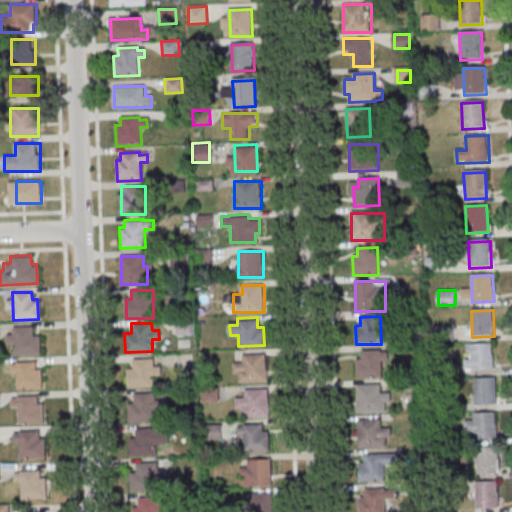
[(12,326),(32,325),(32,335),(38,335),(39,353),(13,354),(13,343),(5,343),(4,333),(12,333),(12,326)]
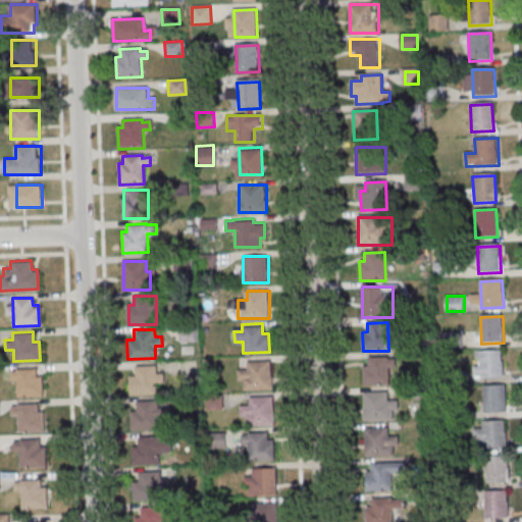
[(479,352),(502,351),(503,378),(480,379),(479,352)]
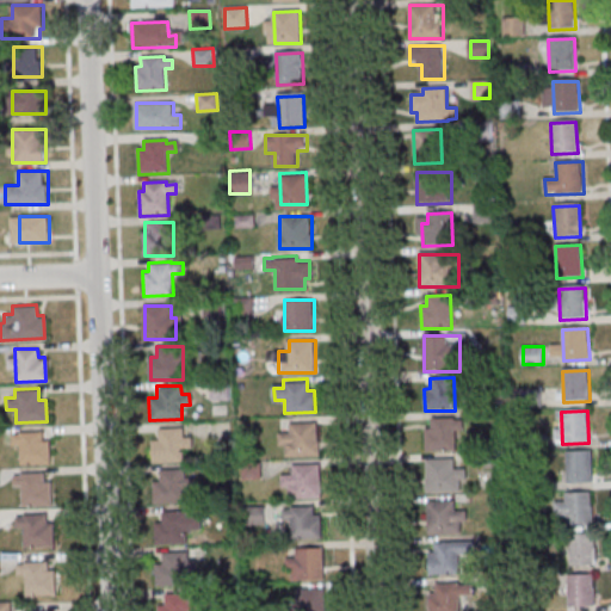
[(460,419),(426,419),(426,452),(460,452),(460,419)]
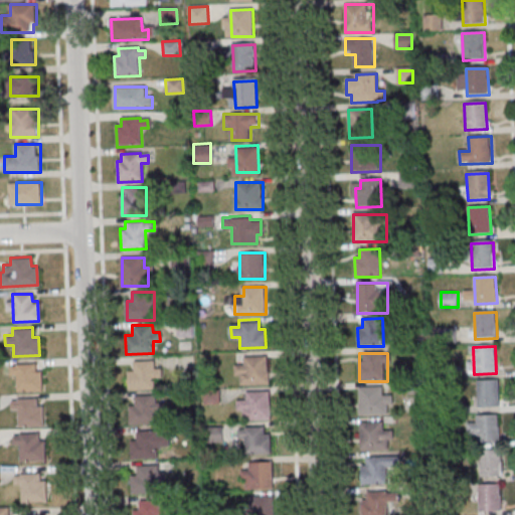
[(240,356),(266,355),(267,382),(240,383),(240,373),(233,373),(232,363),(240,363),(240,356)]
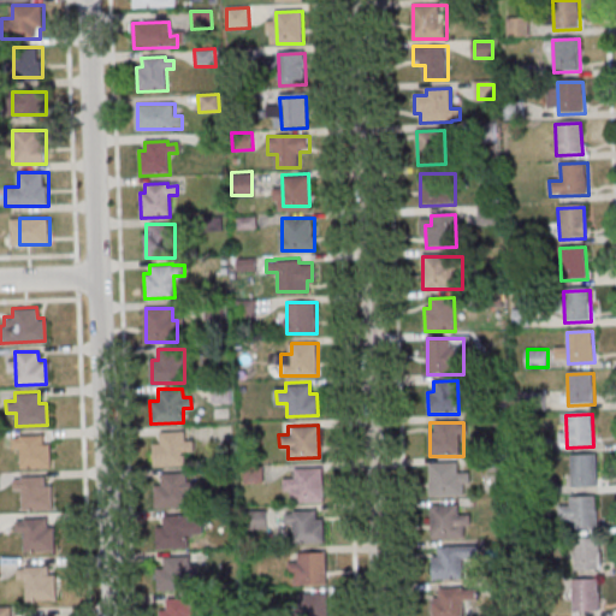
[(159,431),(159,442),(152,443),(152,465),(184,465),(184,450),(193,450),(193,438),(184,439),(184,430),(159,431)]
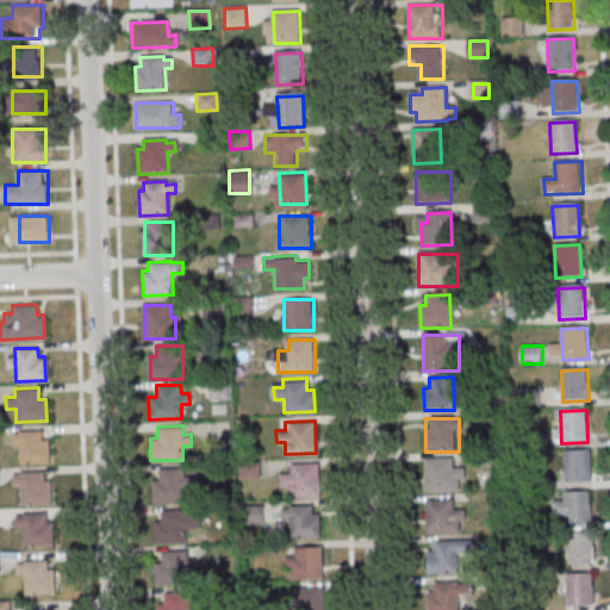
[(18,430),(41,429),(42,439),(48,437),(49,462),(19,462),(18,430)]
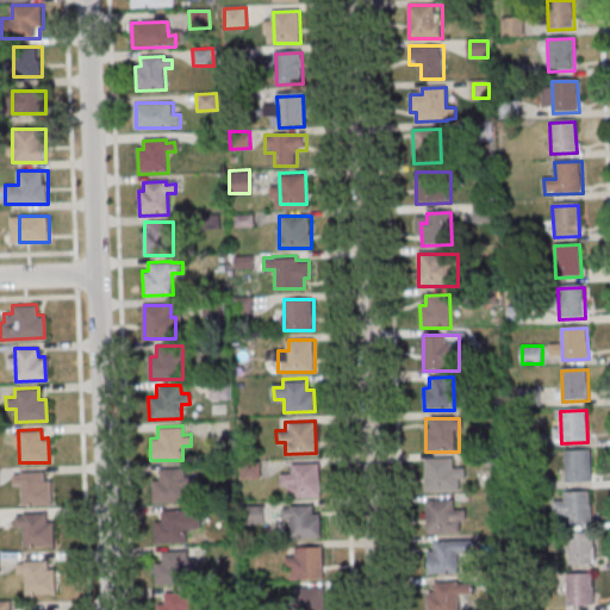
[(565,453),(591,452),(592,483),(566,484),(565,453)]
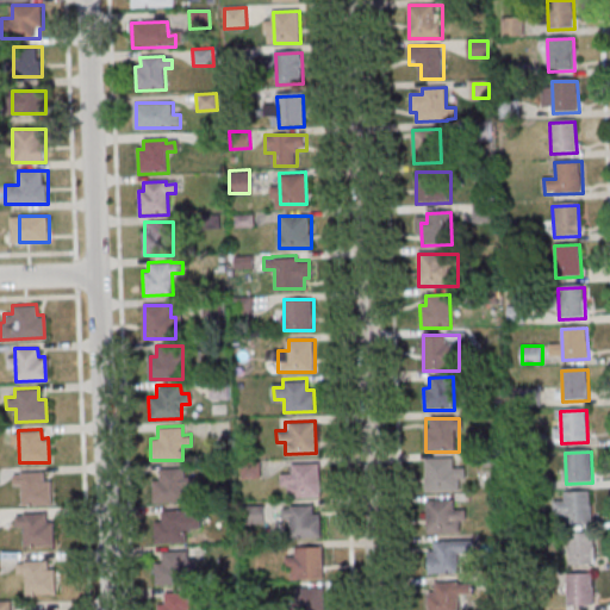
[(424,459),(425,492),(459,491),(458,480),(464,479),(464,470),(453,470),(453,459),(424,459)]
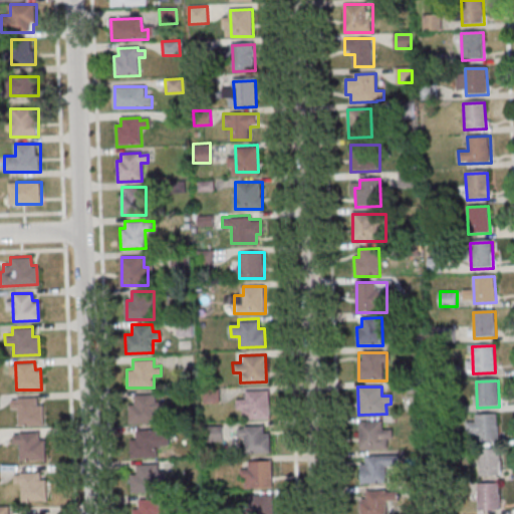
[(244,390),(267,389),(269,417),(242,418),(241,409),(235,409),(235,398),(245,397),(244,390)]
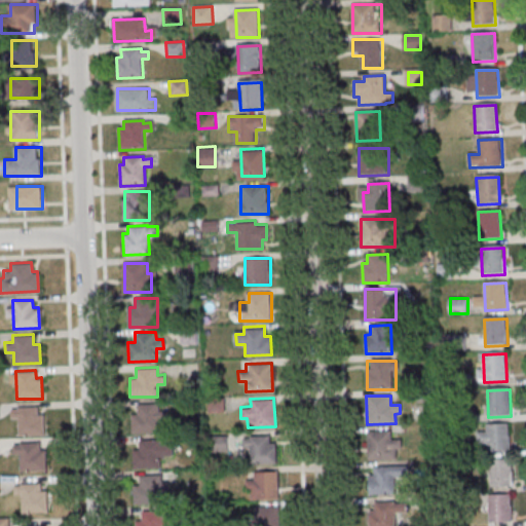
[(138,403),(138,413),(130,413),(132,433),(159,431),(159,419),(165,419),(165,410),(159,410),(158,403),(138,403)]
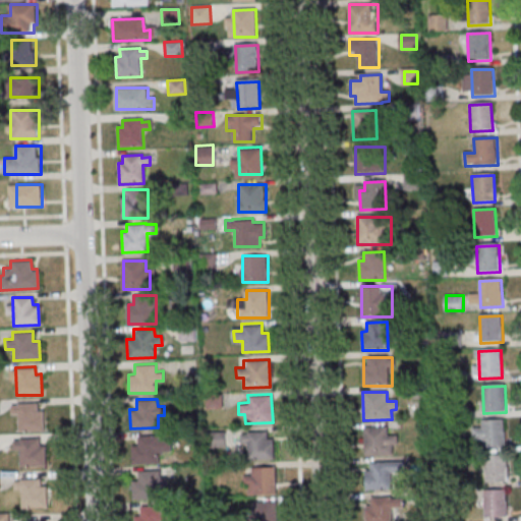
[(17,402),(37,401),(37,409),(43,408),(44,429),(18,429),(17,402)]
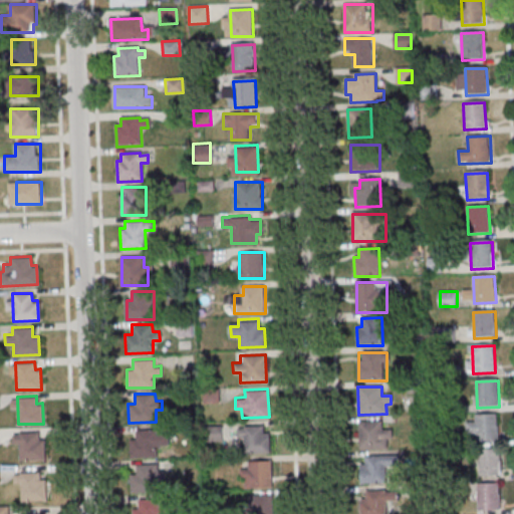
[(475,416),(497,415),(498,441),(476,442),(475,416)]
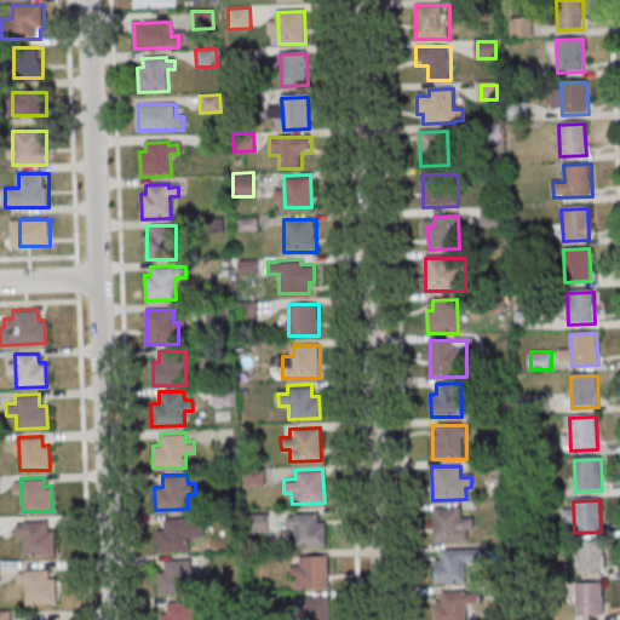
[(432,509),(434,543),(466,541),(466,529),(472,529),(472,518),(461,518),(460,507),(432,509)]
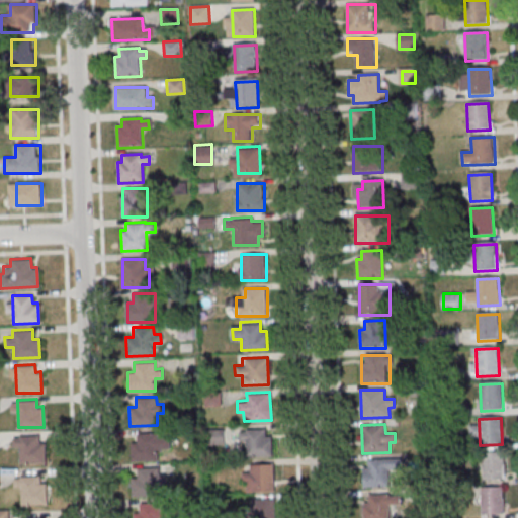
[(273,429),(244,429),(244,456),(273,456),(273,429)]
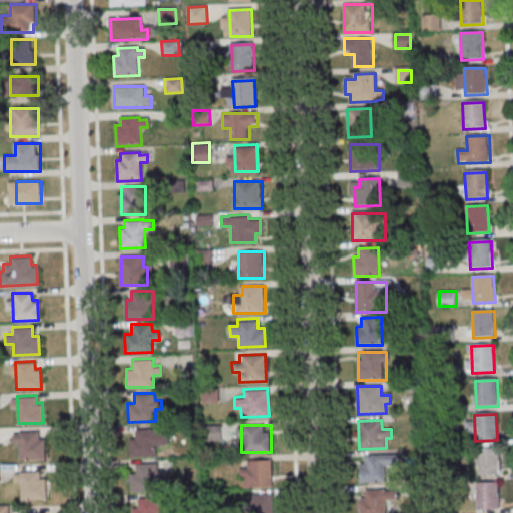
[(134,428),(135,437),(128,438),(129,457),(156,456),(156,444),(162,444),(162,435),(155,435),(155,428),(134,428)]
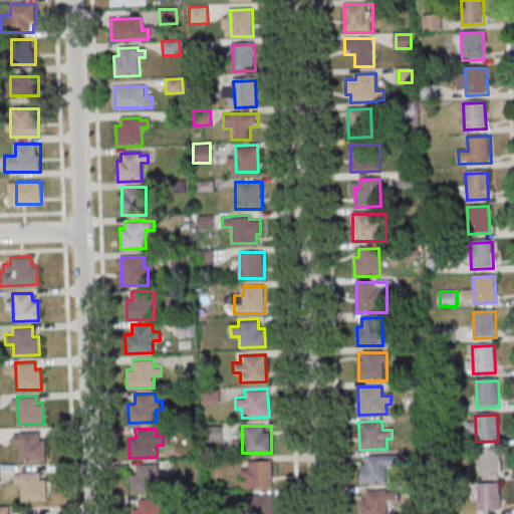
[(19,432),(38,431),(38,439),(44,438),(45,459),(20,459),(19,432)]
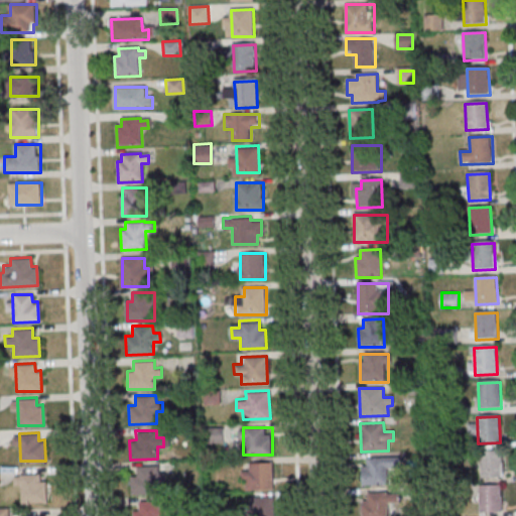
[(480,452),(502,452),(503,478),(481,479),(480,452)]
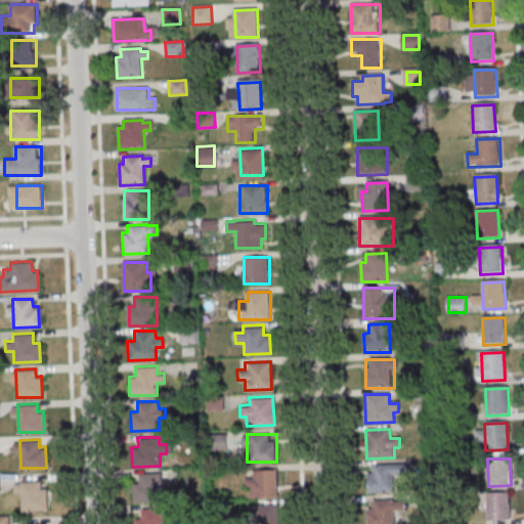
[(372,466),(406,465),(407,476),(393,476),(393,493),(367,493),(367,474),(372,474),(372,466)]
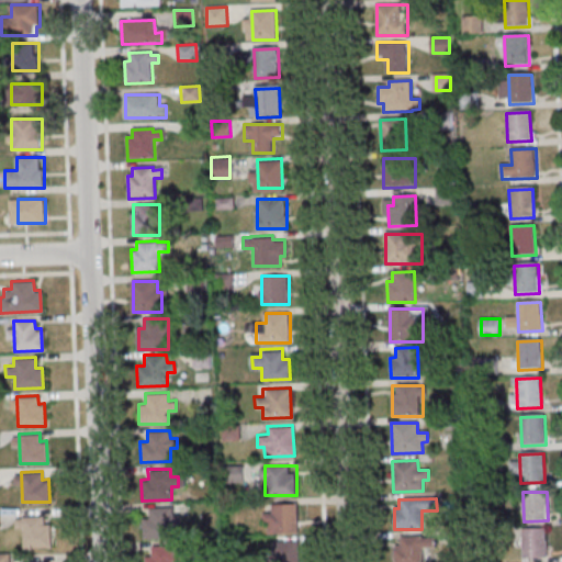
[(270,503),(296,502),(298,531),(267,532),(267,521),(261,521),(261,512),(270,512),(270,503)]
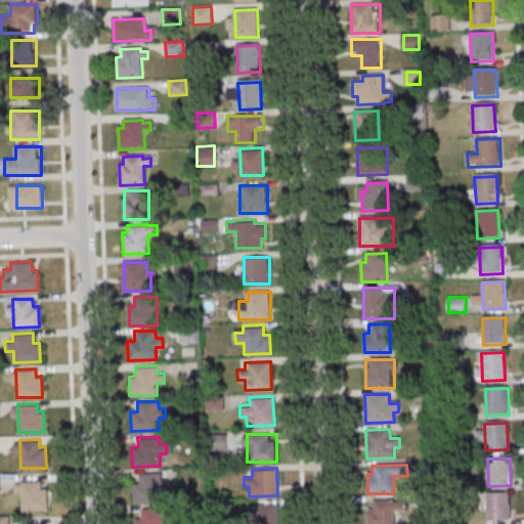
[(139,473),(139,483),(132,483),(133,503),(161,501),(161,489),(168,489),(167,480),(161,480),(160,473),(139,473)]
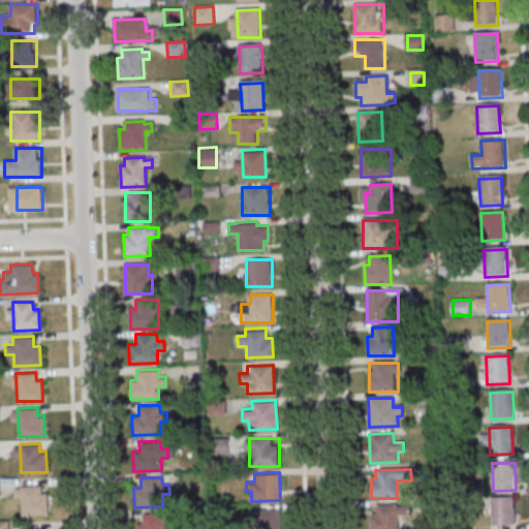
[(20,486),(39,486),(39,493),(45,493),(47,514),(21,515),(20,486)]
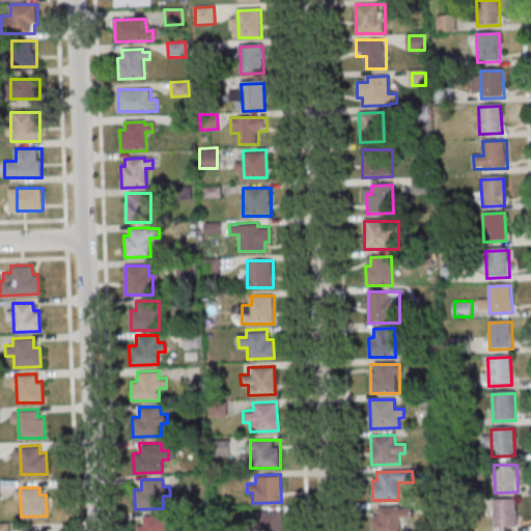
[(493,501),(515,500),(516,527),(494,528),(493,501)]
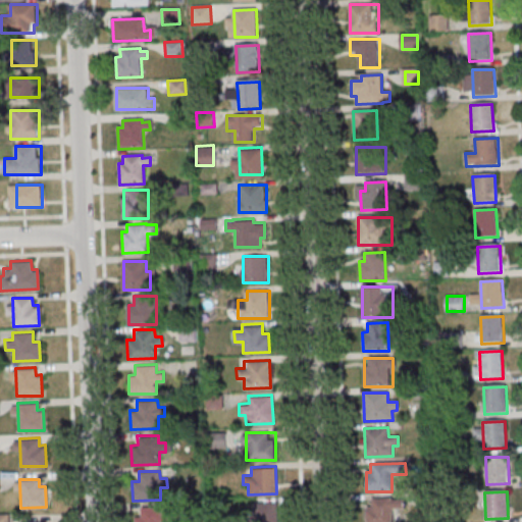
[(371,500),(392,500),(392,521),(366,521),(366,509),(371,508),(371,500)]
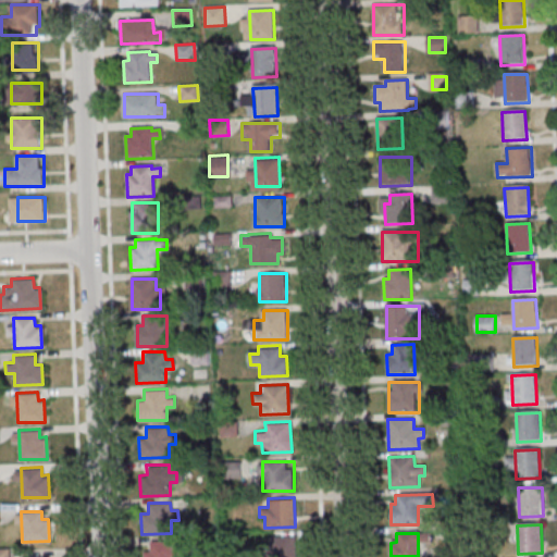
[(298,556),(298,535),(273,535),(273,556),(298,556)]
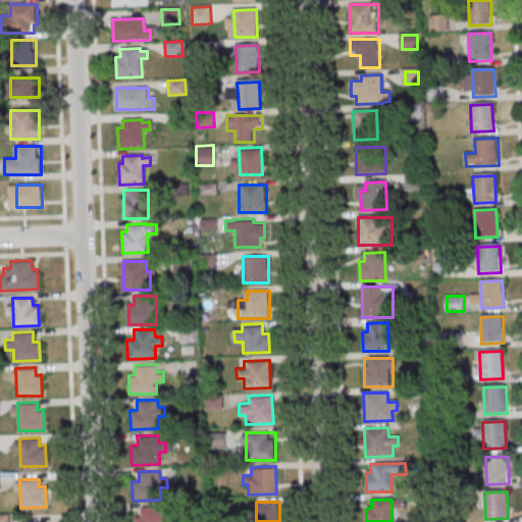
[(140,507),(141,516),(134,516),(134,521),(168,521),(168,513),(161,513),(161,506),(140,507)]
